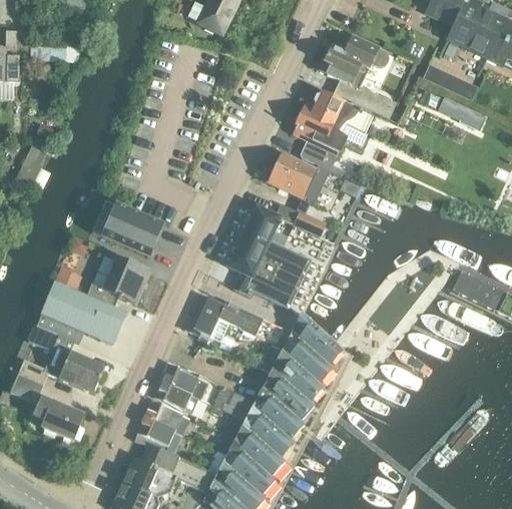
[(195,1),(188,16),(221,32),(236,0),(207,0),(205,5),(195,1)]
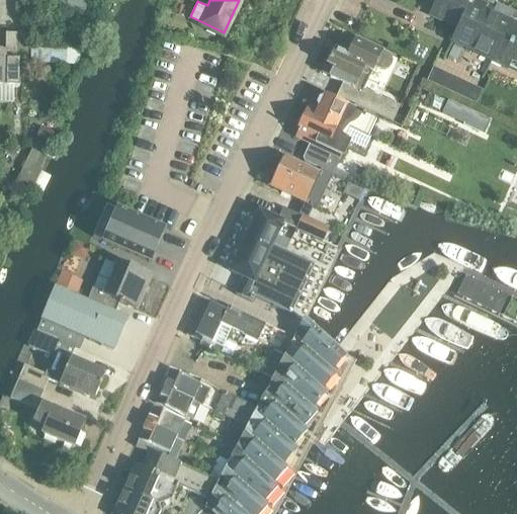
[(436,0),(432,10),(460,23),(454,36),(509,62),(507,66),(516,71),(516,23),(483,7),(485,1),(483,0),(436,0)]
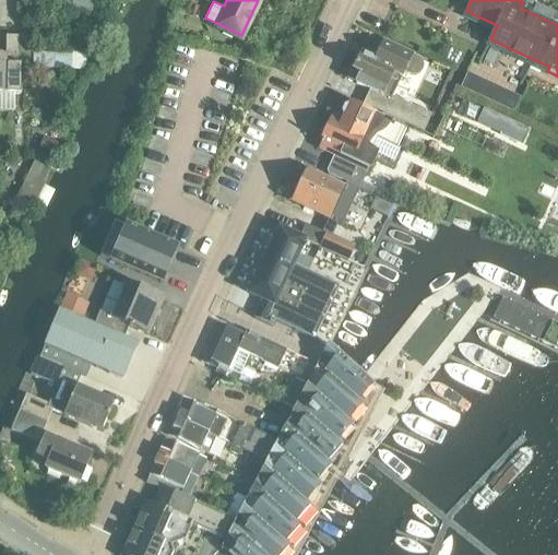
[(0,50),(0,89),(7,90),(21,90),(21,61),(30,61),(31,33),(19,33),(19,32),(7,32),(7,51),(0,50)]
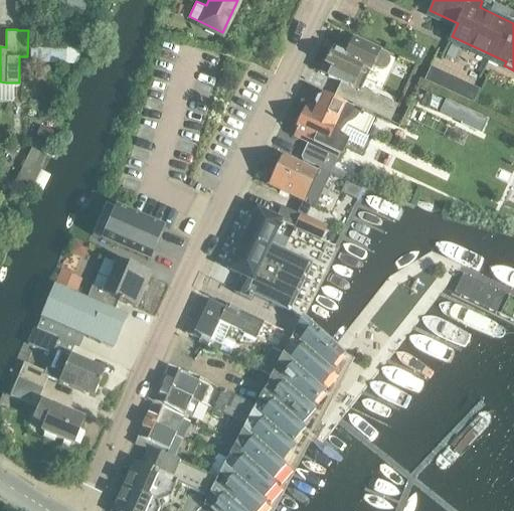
[(383,65),(387,63),(390,60),(390,56),(389,53),(386,50),(354,35),(348,49),(335,43),(331,50),(329,50),(325,60),(333,64),(329,73),(341,78),(334,94),(390,120),(397,104),(361,87),(373,62),(379,65),(383,65)]
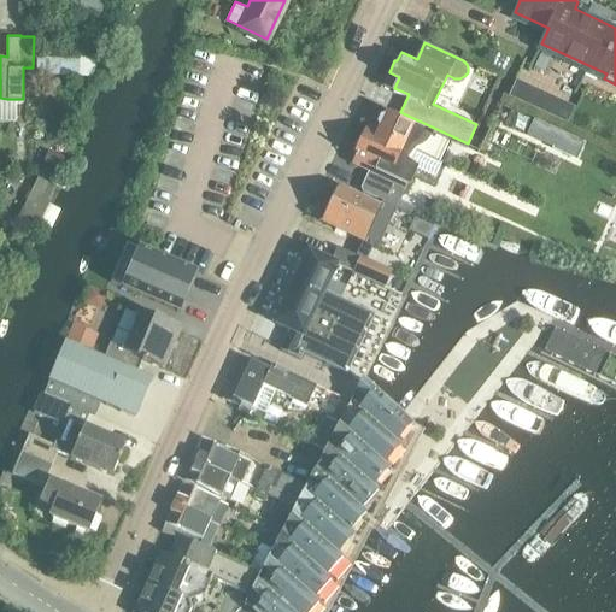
[(37,53),(36,71),(80,72),(81,56),(37,53)]
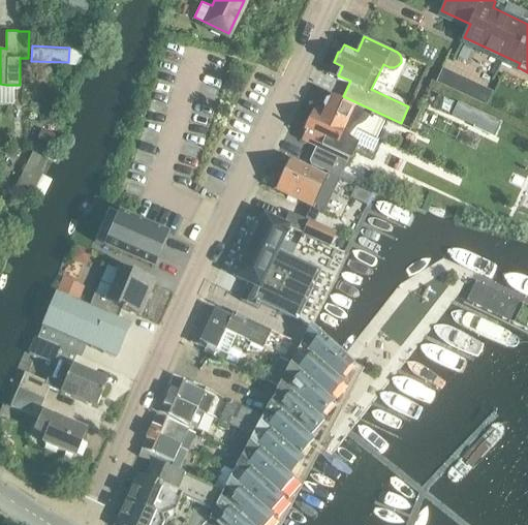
[(442,65),(436,80),(487,103),(493,89),(476,82),(472,91),(455,83),(460,73),(442,65)]
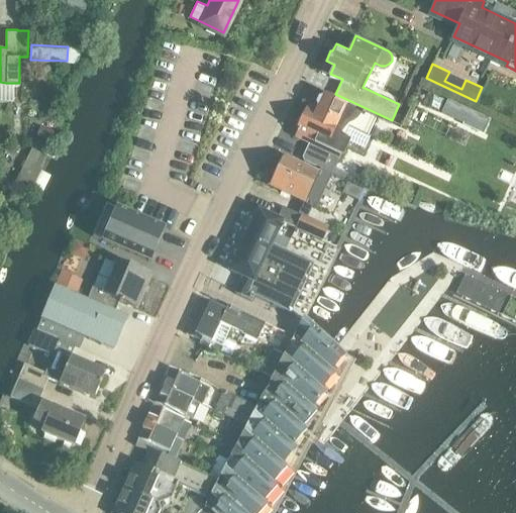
[(297,121),(299,124),(298,126),(300,127),(298,132),(311,139),(304,154),(305,157),(334,171),(350,138),(347,136),(352,125),(368,133),(376,115),(324,92),(318,105),(310,102),(303,115),(300,116),(297,121)]
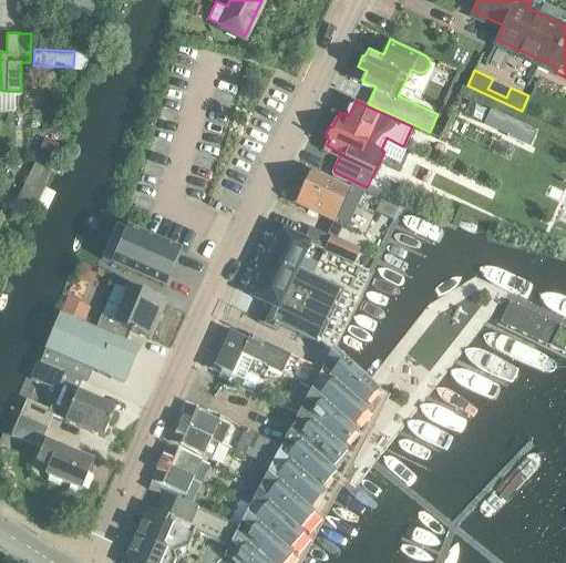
[(491,106),(485,120),(510,131),(507,134),(511,135),(518,120),(491,106)]
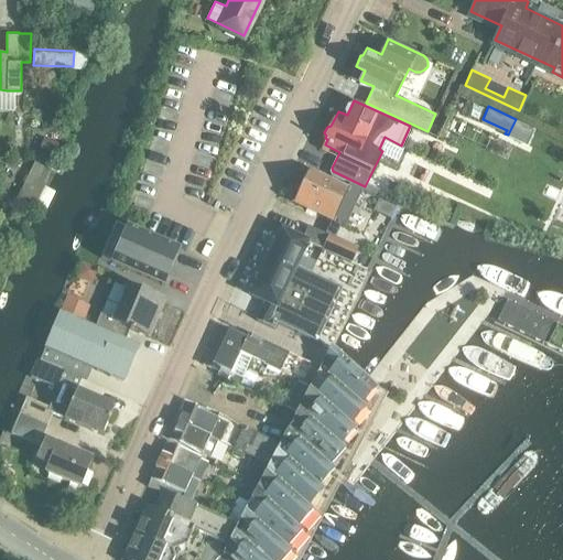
[(54,153),(58,141),(44,136),(39,147),(54,153)]
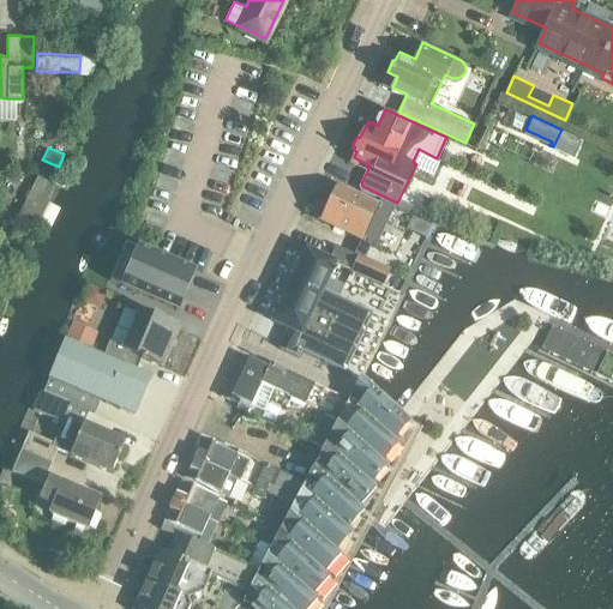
[(18,216),(36,225),(49,199),(47,198),(55,182),(37,173),(18,216)]
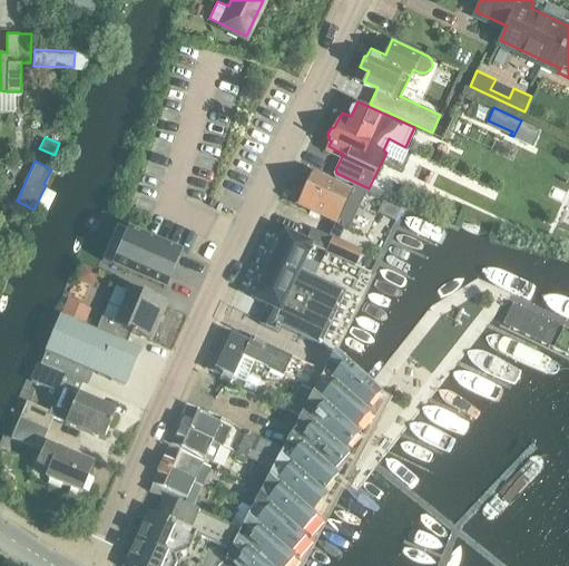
[(337,216),(351,223),(366,191),(353,184),(352,187),(313,168),(305,187),(300,191),(301,196),(298,201),(336,217),(337,216)]
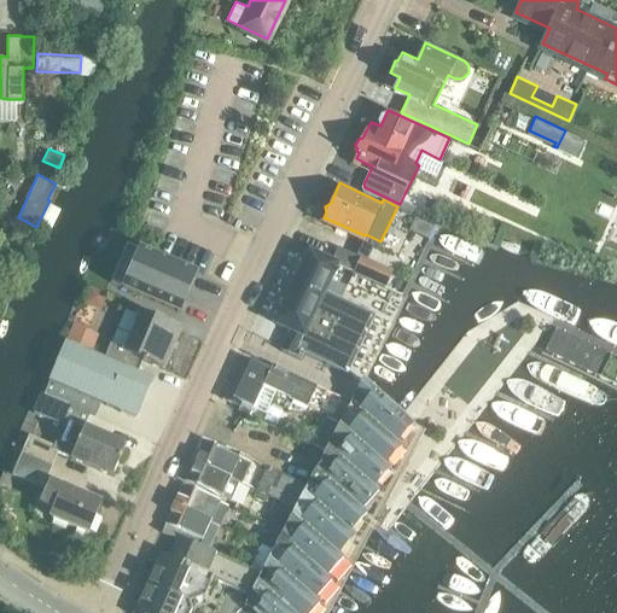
[(126,241),(110,279),(122,284),(121,286),(180,311),(198,270),(139,245),(138,246),(126,241)]
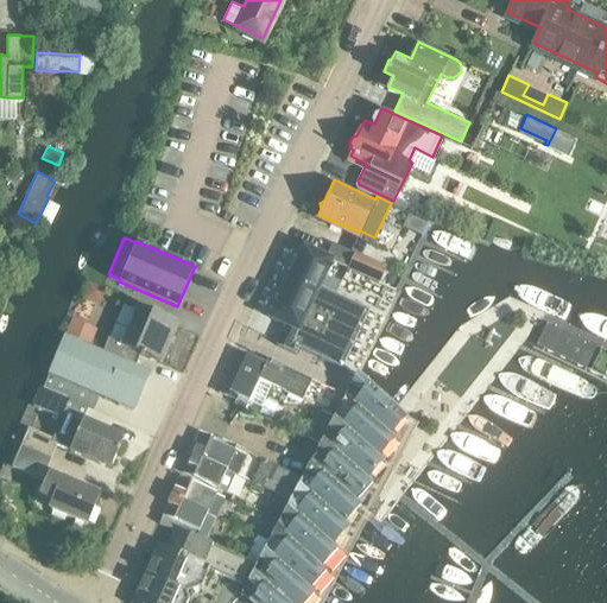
[(297,351),(301,346),(327,286),(337,291),(343,279),(327,272),(333,258),(303,245),(271,315),(286,322),(277,342),(297,351)]
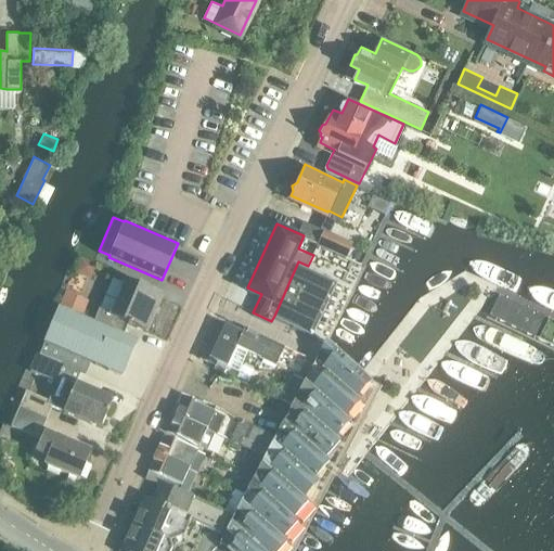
[(346,256),(352,241),(324,228),(317,243),(346,256)]
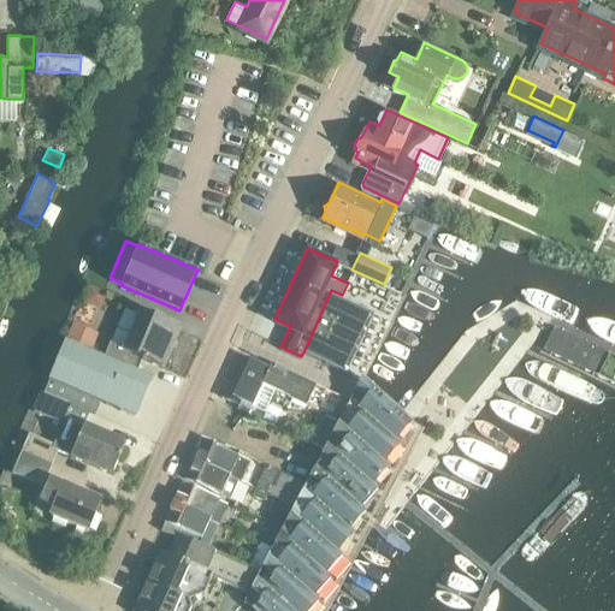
[(376,310),(342,295),(331,290),(305,350),(348,369),(376,310)]
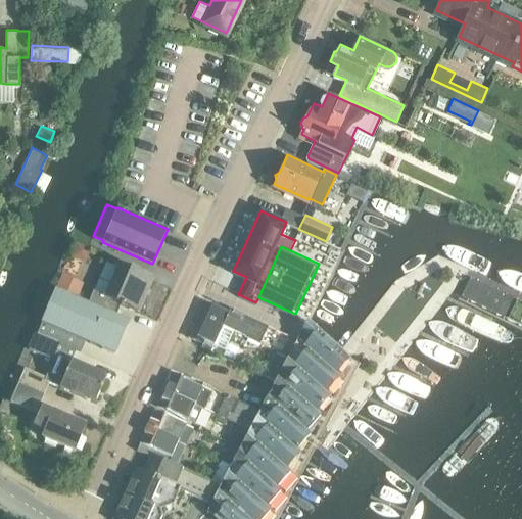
[(119,263),(105,294),(94,289),(88,301),(115,314),(121,301),(139,310),(153,277),(119,263)]
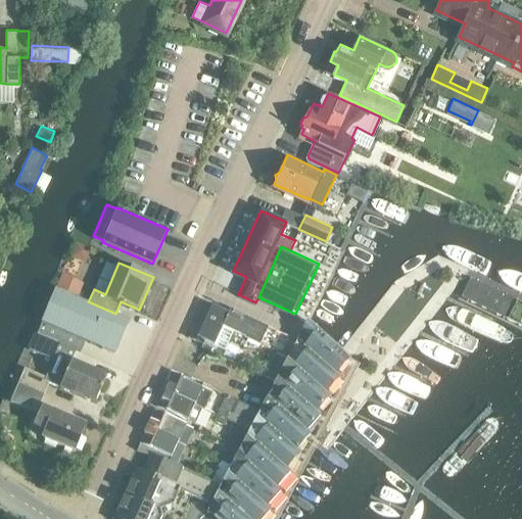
[(63,271),(59,279),(56,286),(77,295),(80,288),(83,280),(63,271)]
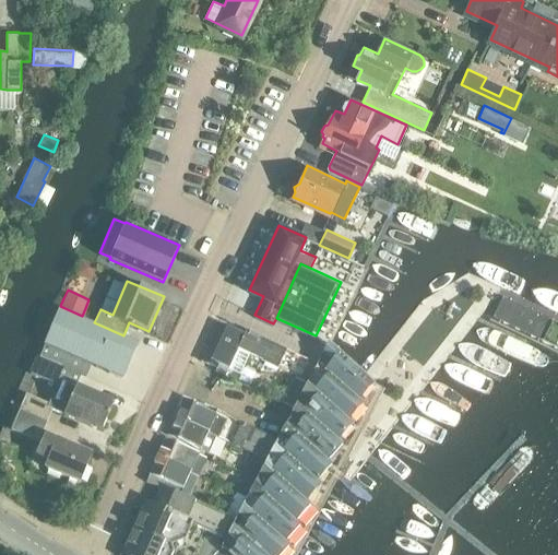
[(557,322),(499,295),(491,311),(557,342),(557,322)]
